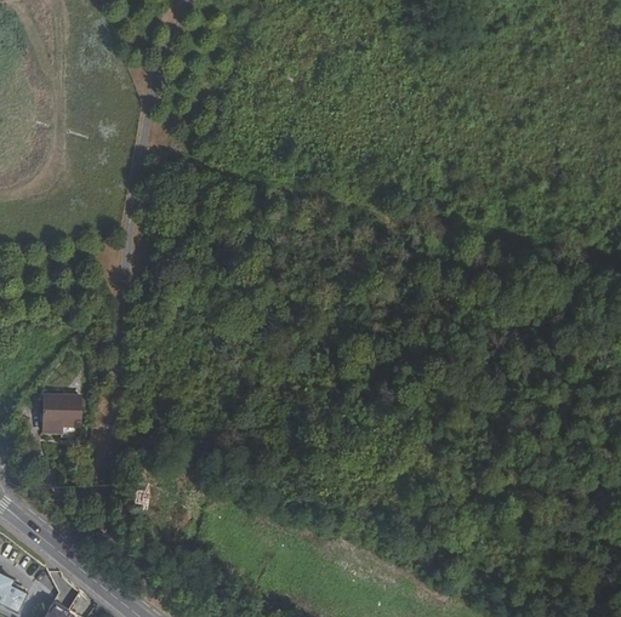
[(80,424),(81,393),(44,392),(43,430),(63,432),(63,424),(80,424)]
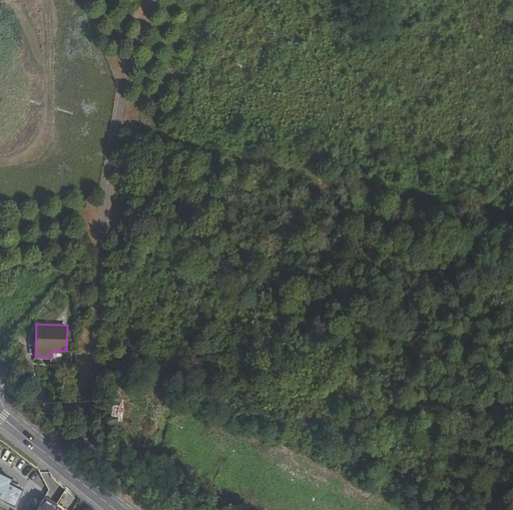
[(112,402),(108,415),(120,418),(124,405),(112,402)]
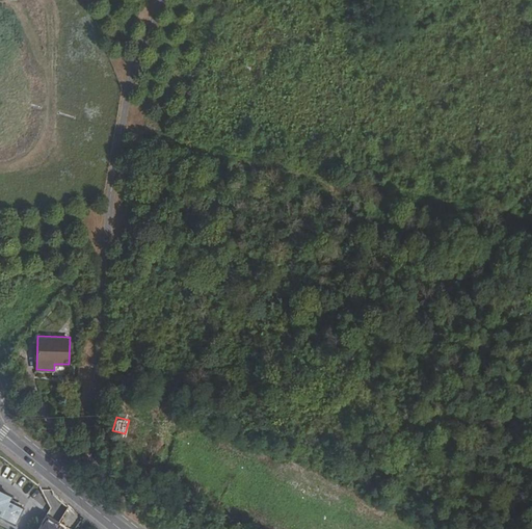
[(0,516),(16,523),(22,508),(8,502),(10,498),(0,492),(0,516)]
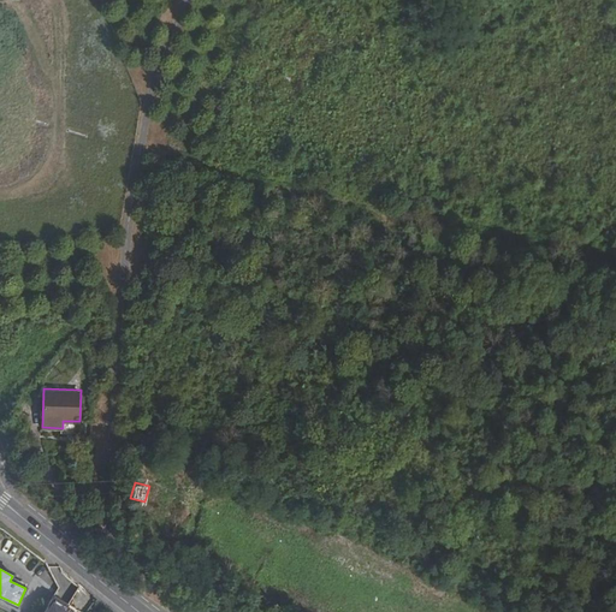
[(84,611),(96,598),(81,587),(65,607),(53,596),(51,600),(66,611),(84,611)]
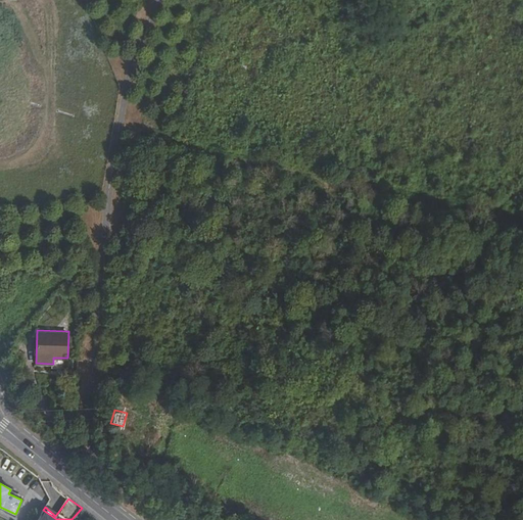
[(56,519),(43,510),(36,519),(56,519)]
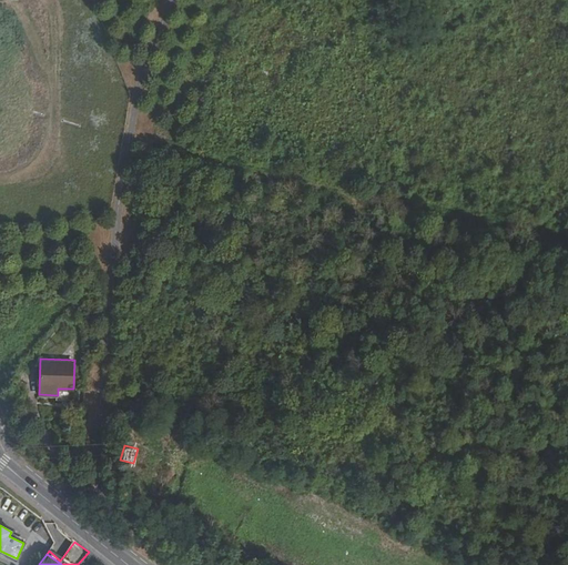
[(93,564),(98,560),(91,554),(82,564),(93,564)]
